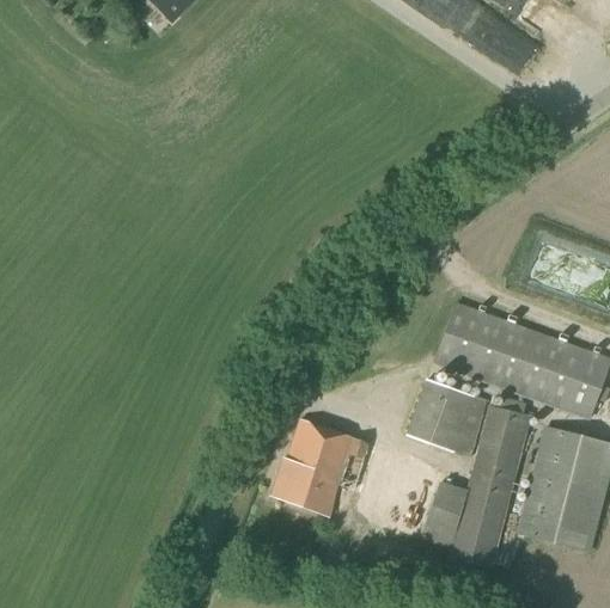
[(136,0),(108,29),(138,60),(191,8),(183,0),(136,0)]
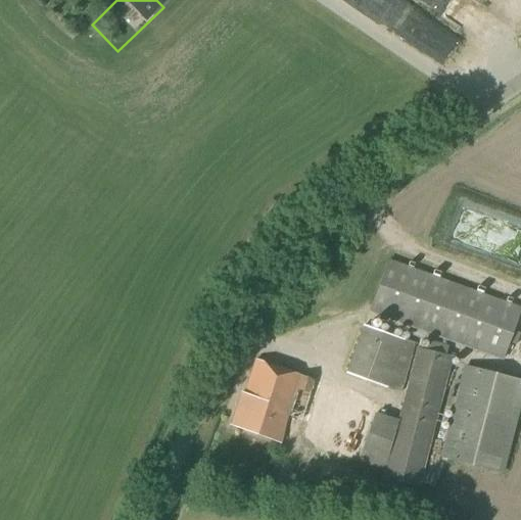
[(504,359),(520,312),(520,304),(389,257),(371,311),(504,359)]
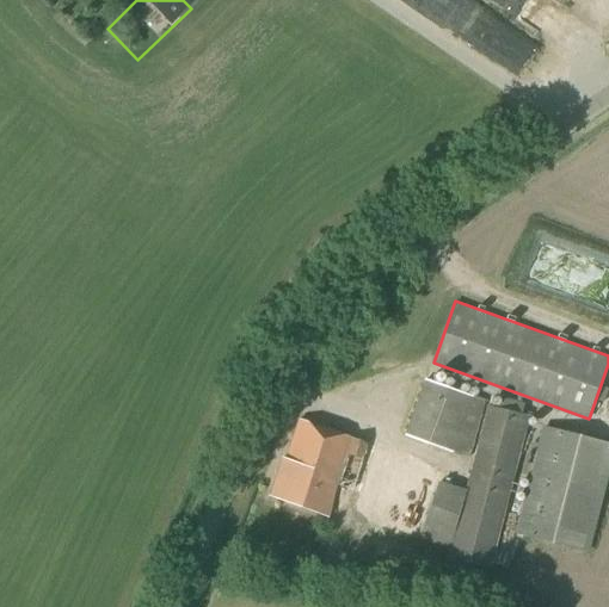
[(471,457),(486,398),(426,377),(406,434),(471,457)]
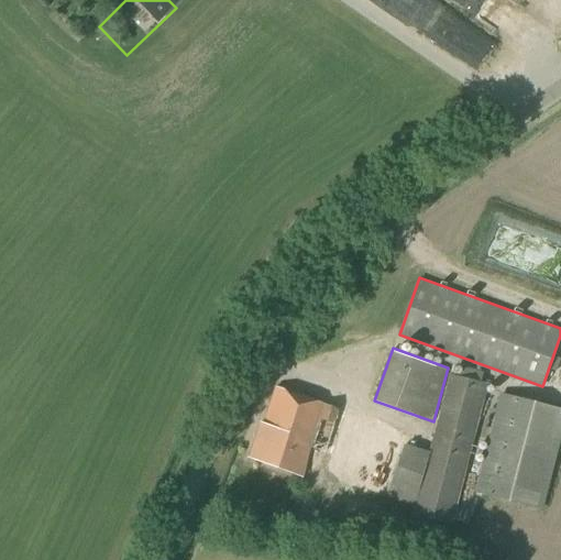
[(415,505),(414,513),(453,523),(461,490),(490,382),(483,381),(461,375),(450,372),(430,451),(415,505)]
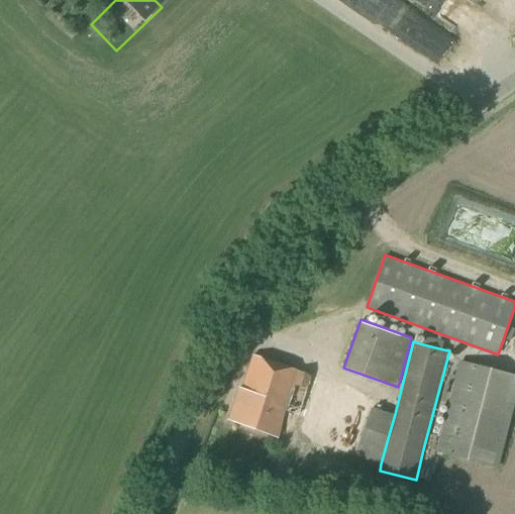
[(240,386),(229,418),(279,435),(281,428),(288,408),(295,410),(363,433),(372,406),(376,397),(301,370),(301,371),(254,354),(242,387),(240,386)]
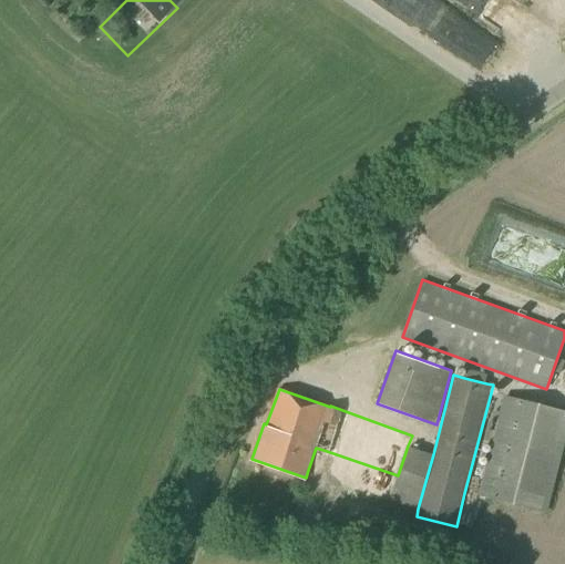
[(547,512),(564,443),(564,409),(504,393),(479,494),(547,512)]
